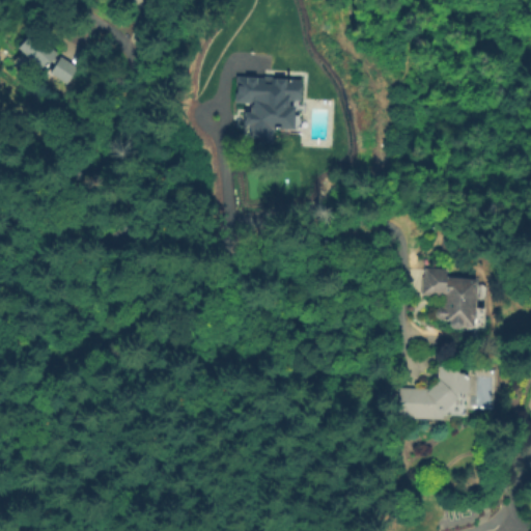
[(16,48),(29,32),(54,55),(40,71),(16,48)]
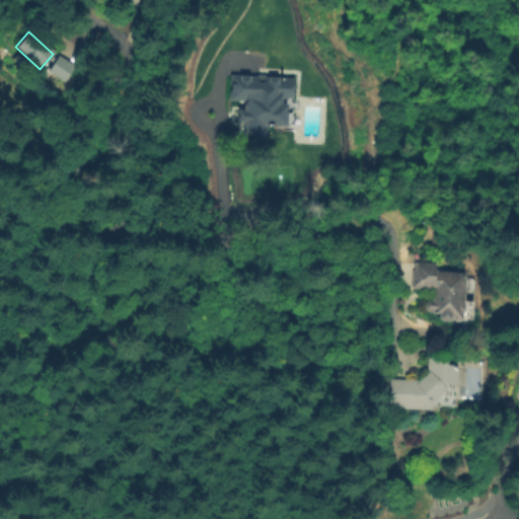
[(47,72),(58,56),(74,67),(63,83),(47,72)]
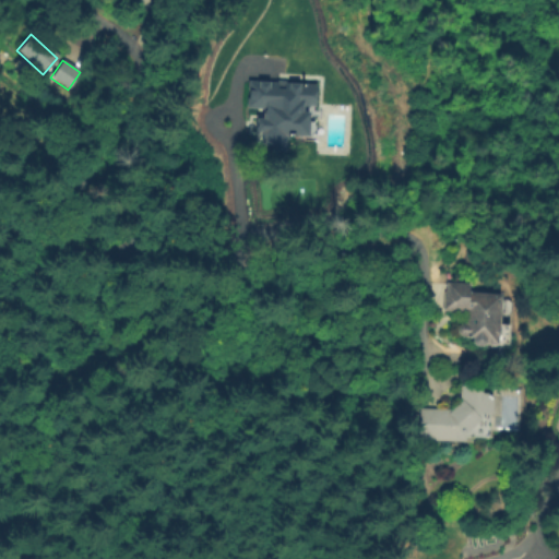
[(308,135),(286,134),(285,150),(271,150),(272,145),(262,145),(262,137),(261,137),(261,131),(256,131),(256,117),(262,117),(262,111),(264,111),(264,109),(265,109),(266,108),(247,107),(248,80),(276,81),(276,80),(285,81),(285,83),(317,84),(316,106),(302,106),(302,111),(309,111),(308,135)]
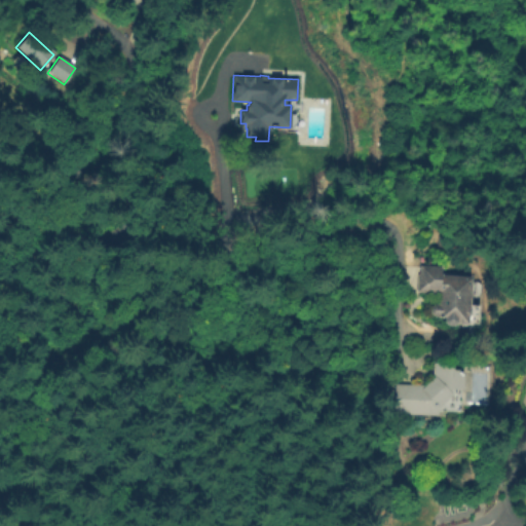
[(416,293),(417,275),(419,275),(420,267),(441,268),(441,275),(470,278),(467,326),(456,326),(454,327),(447,327),(444,324),(445,318),(434,318),(429,313),(429,308),(433,306),(437,306),(438,294),(416,293)]
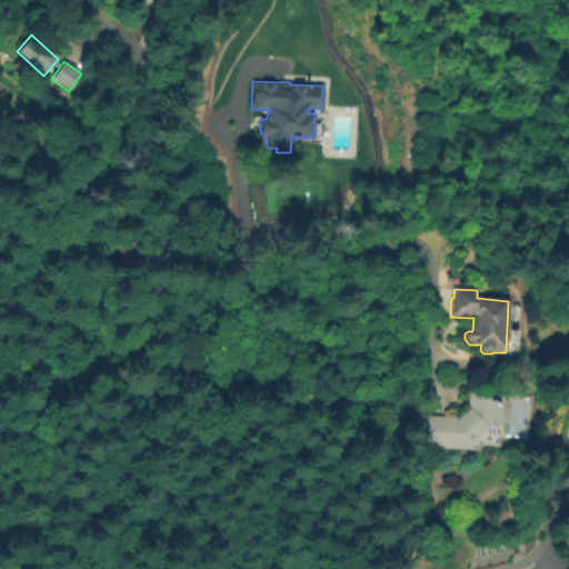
[(472,450),(433,449),(427,443),(427,416),(459,417),(467,409),(468,393),(491,393),(490,401),(495,401),(500,407),(500,422),(489,422),(489,427),(472,442),(472,450)]
